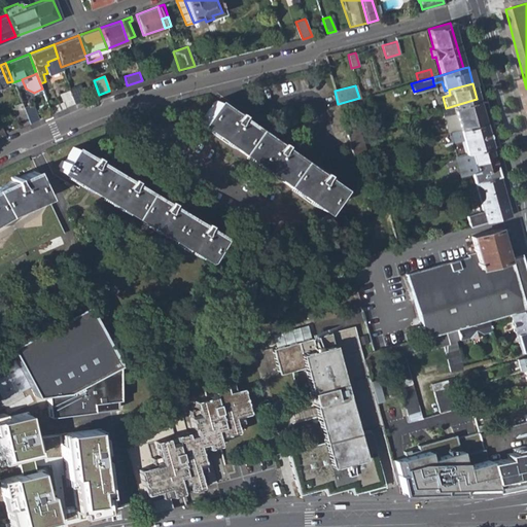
[(60,96),(63,103),(65,108),(74,104),(70,92),(60,96)]
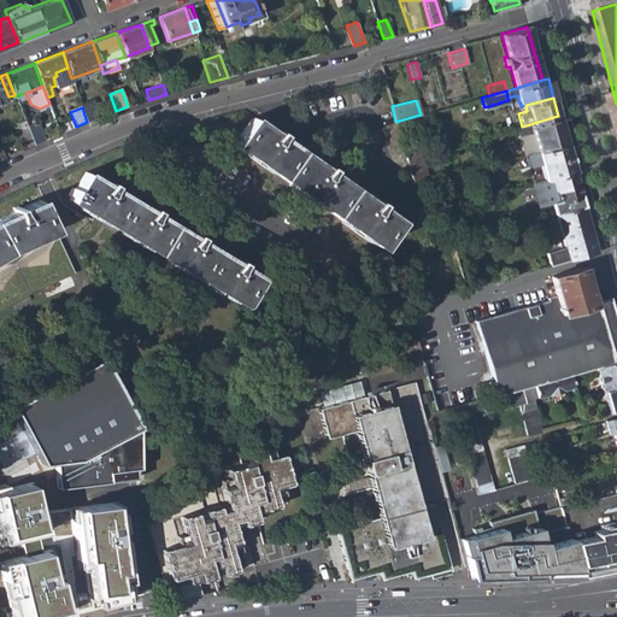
[(536,151),(565,142),(558,116),(522,127),(517,128),(518,135),(532,133),(536,151)]
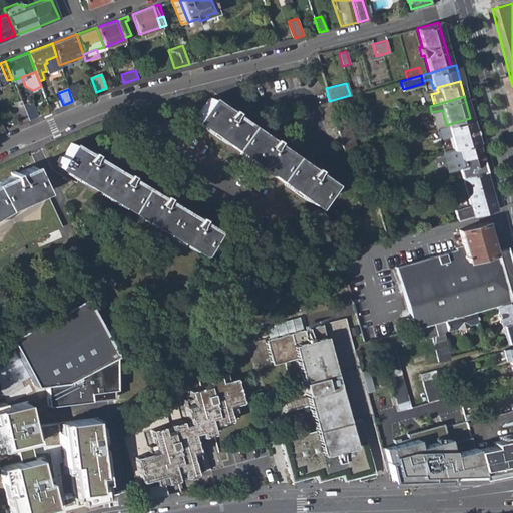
[(209,97),(194,119),(313,203),(328,182),(311,170),(310,170),(312,167),(309,165),(307,168),(306,167),(306,166),(271,141),(271,142),(270,141),(272,138),(269,136),(267,139),(266,138),(267,137),(230,112),(229,113),(228,112),(230,109),(228,107),(225,110),(224,109),(225,108),(209,97)]
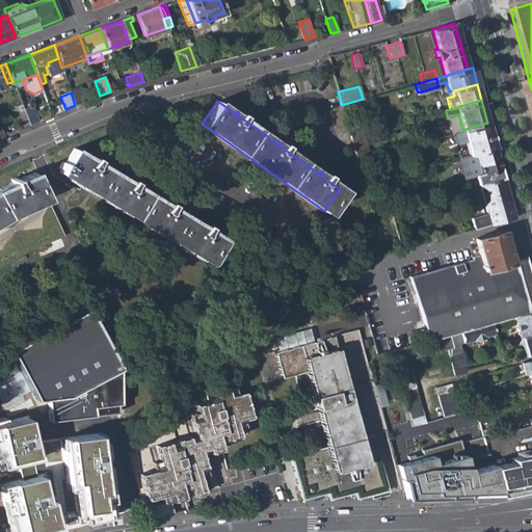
[(14,106),(22,128),(28,125),(24,111),(21,103),(14,106)]
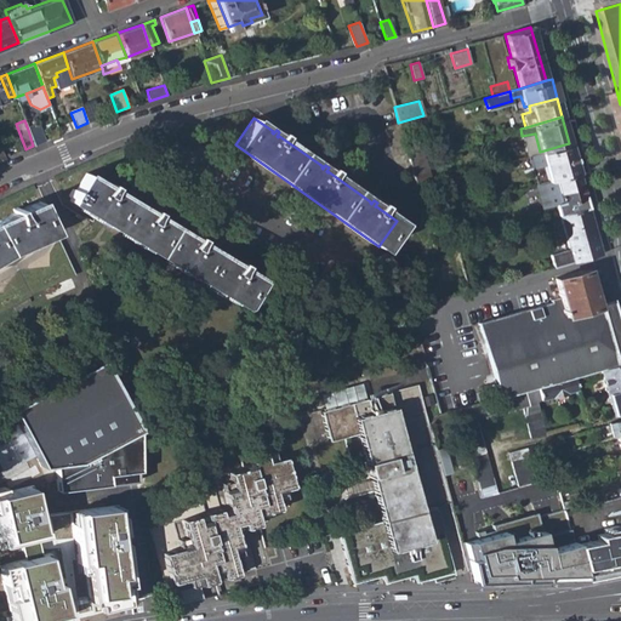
[(61,134),(77,127),(74,121),(58,129),(61,134)]
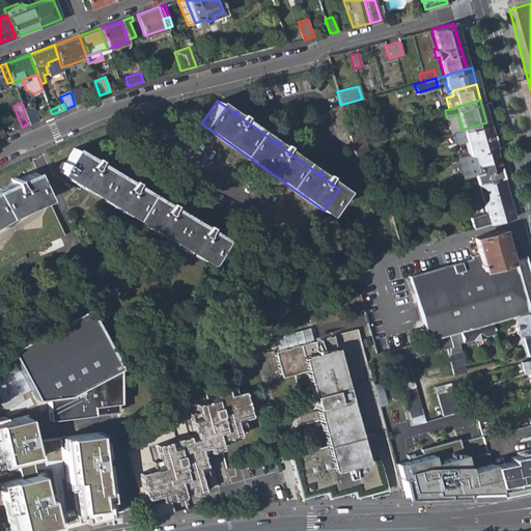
[(38,120),(33,107),(24,111),(28,124),(38,120)]
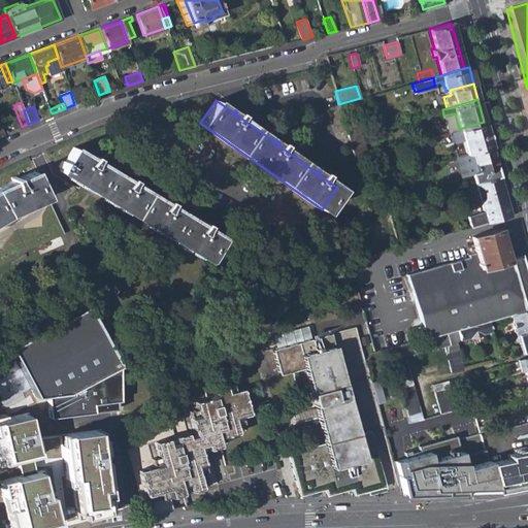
[(449,132),(459,129),(455,113),(443,116),(449,132)]
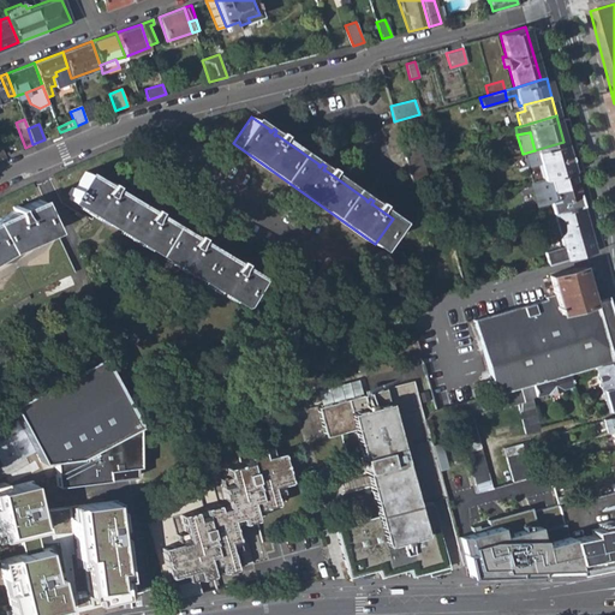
[(531,183),(572,171),(563,142),(535,150),(542,173),(526,177),(527,183),(531,183)]
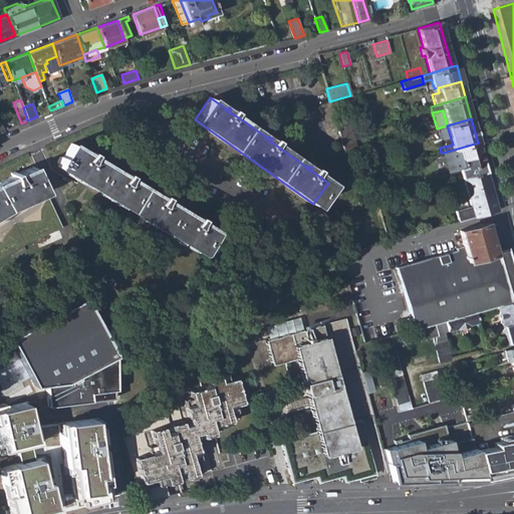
[(337,123),(341,133),(351,129),(348,119),(337,123)]
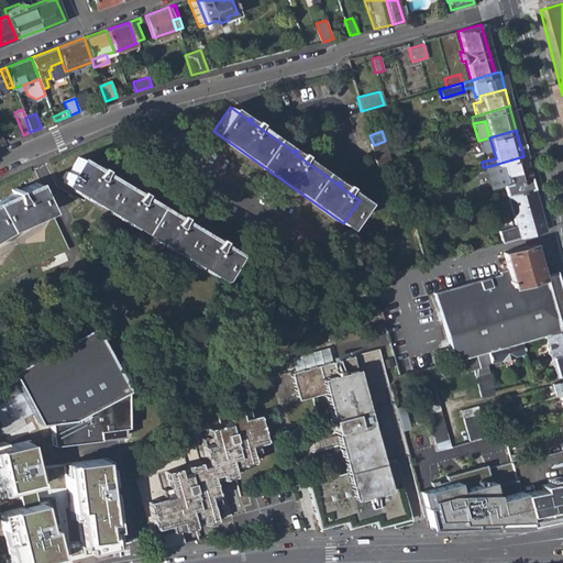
[(65,178),(63,180),(216,274),(231,251),(214,241),(214,242),(213,241),(216,238),(211,234),(209,238),(208,238),(208,236),(175,217),(174,217),(176,213),(173,211),(170,214),(169,213),(138,192),(138,194),(136,192),(138,189),(134,187),(132,190),(131,190),(132,189),(99,169),(99,170),(98,169),(100,166),(97,164),(95,167),(94,167),(94,166),(78,156),(69,173),(66,170),(62,176),(65,178)]
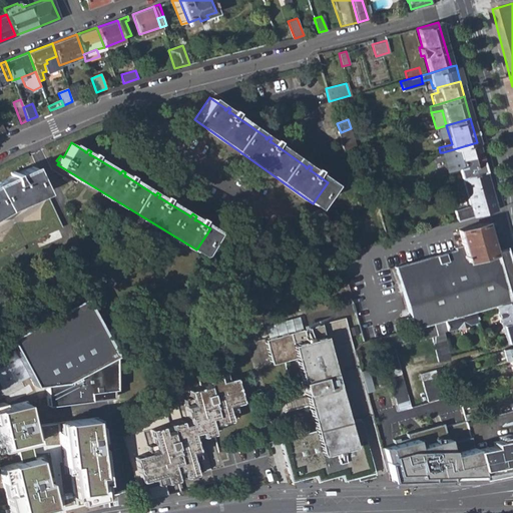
[(461,178),(485,171),(477,142),(443,152),(448,171),(458,169),(461,178)]
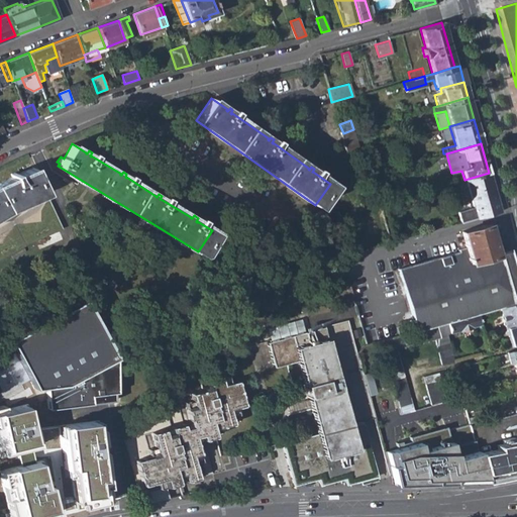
[(0,217),(23,206),(45,195),(32,168),(17,174),(17,175),(16,176),(14,173),(11,174),(12,177),(11,178),(10,177),(0,181),(0,217)]
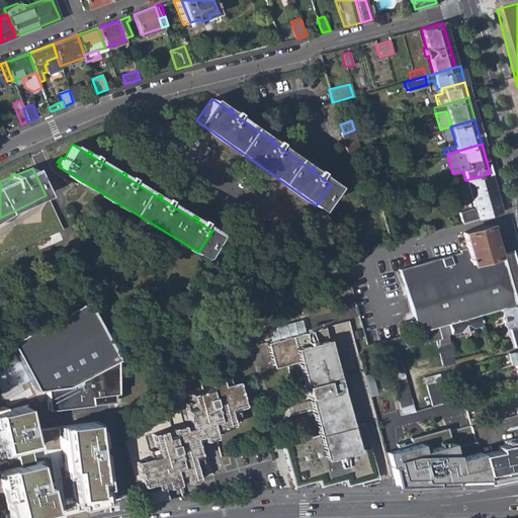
[(490,173),(465,180),(476,219),(500,211),(490,173)]
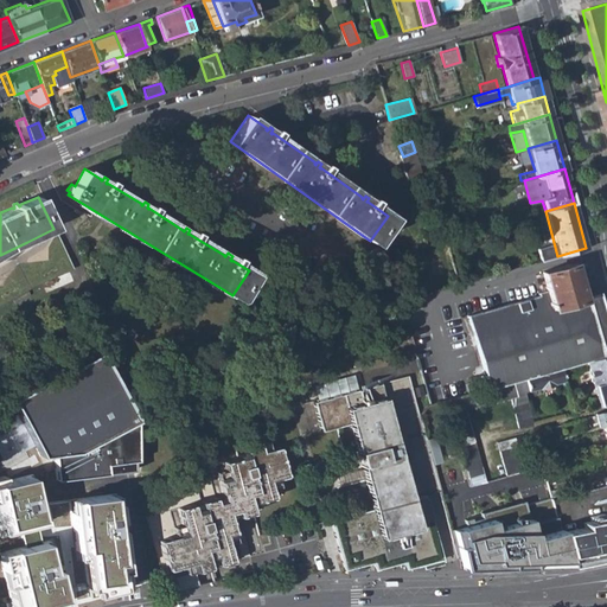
[(56,229),(53,229),(27,242),(0,255),(0,302),(5,299),(21,291),(42,280),(72,268),(61,242),(56,229)]
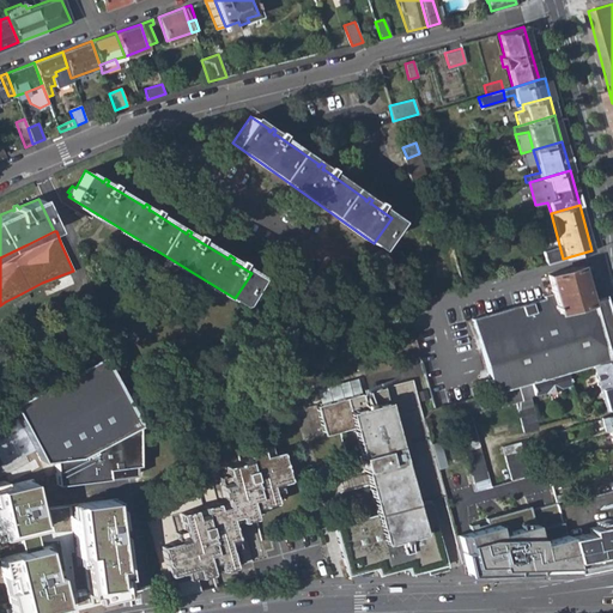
[(590,364),(612,357),(612,350),(606,347),(612,341),(601,307),(590,303),(589,299),(592,299),(582,265),(545,275),(551,298),(473,320),(493,392),(525,382),(564,371),(590,364)]
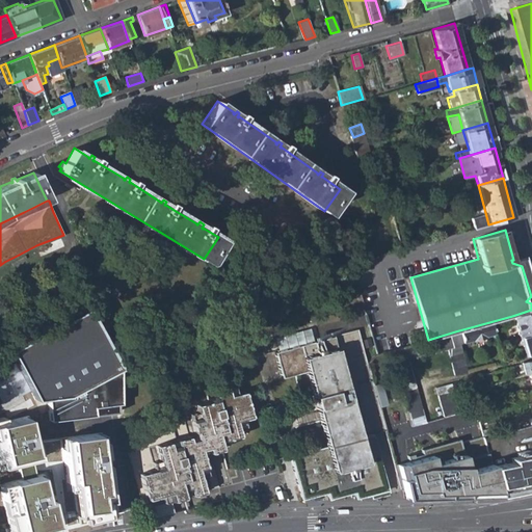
[(371,262),(356,266),(357,274),(373,270),(371,262)]
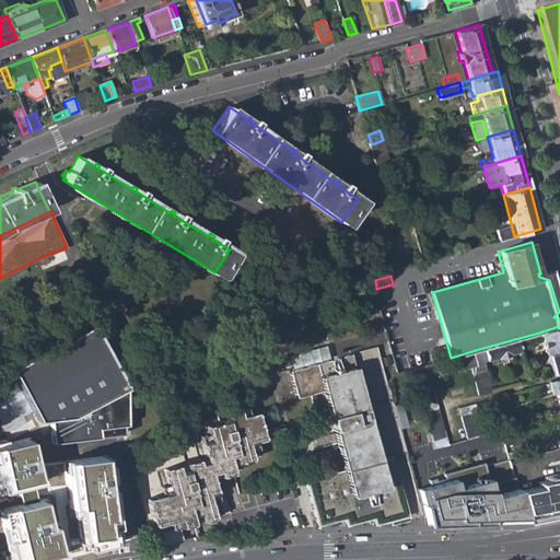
[(53,442),(123,434),(124,423),(127,422),(126,383),(91,318),(7,364),(14,380),(31,410),(36,420),(48,418),(53,442)]
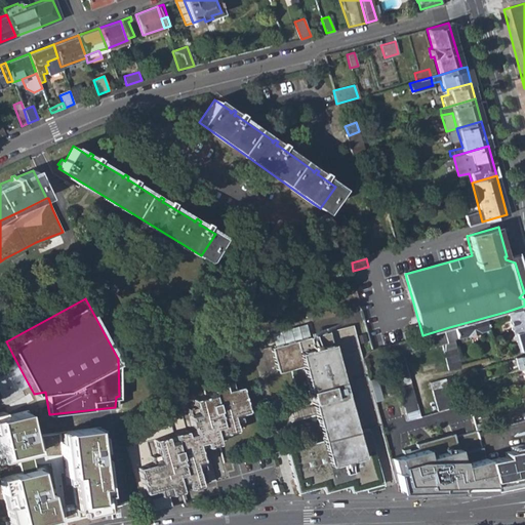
[(511,331),(524,326),(524,306),(506,312),(511,331)]
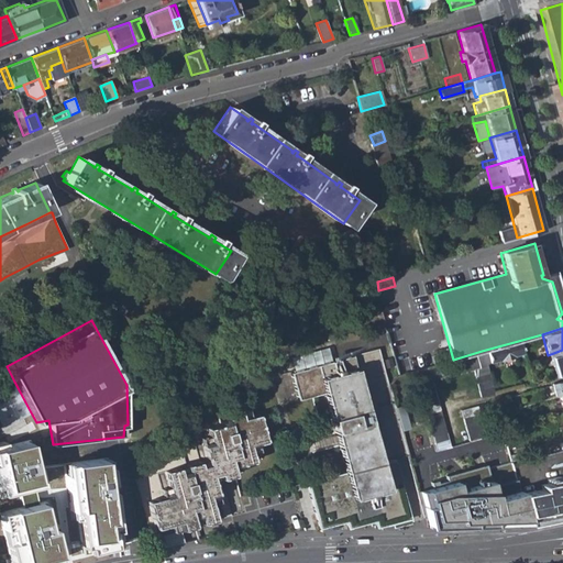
[(518,341),(482,351),(485,362),(521,352),(518,341)]
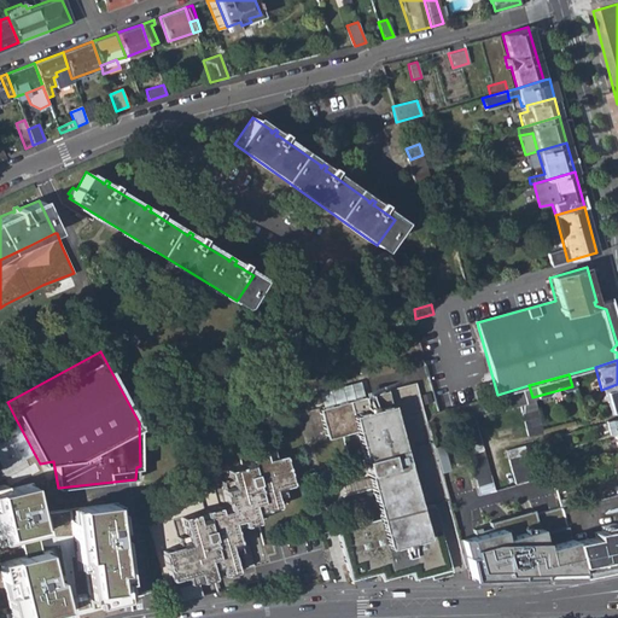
[(351,525),(336,530),(350,582),(379,573),(382,581),(410,573),(412,579),(452,570),(432,503),(439,501),(448,499),(441,472),(433,447),(426,421),(414,380),(318,408),(327,438),(343,435),(351,462),(362,460),(371,488),(343,495),(351,525)]
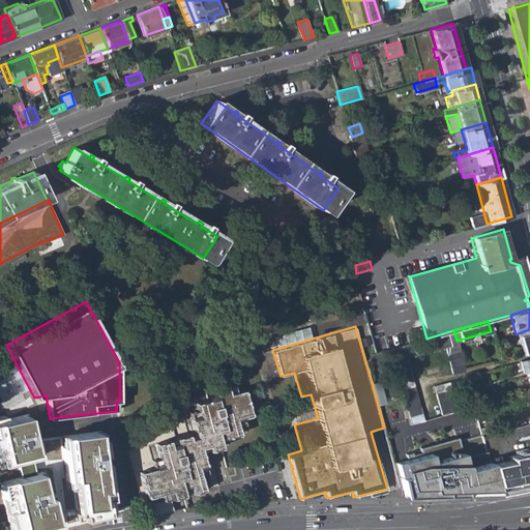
[(522,354),(529,351),(529,329),(516,334),(522,354)]
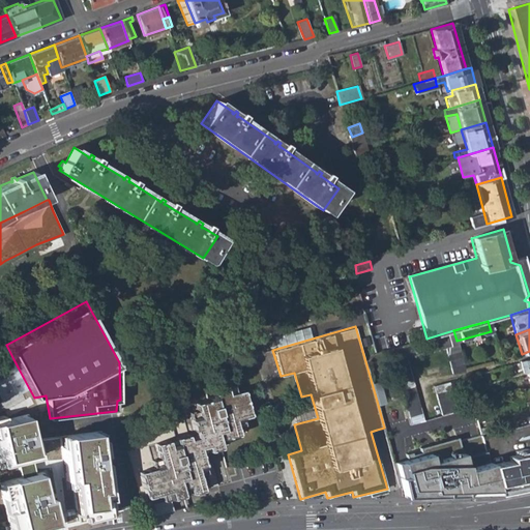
[(452,373),(465,370),(457,341),(453,330),(427,339),(389,349),(410,423),(423,419),(407,358),(445,347),(452,373)]
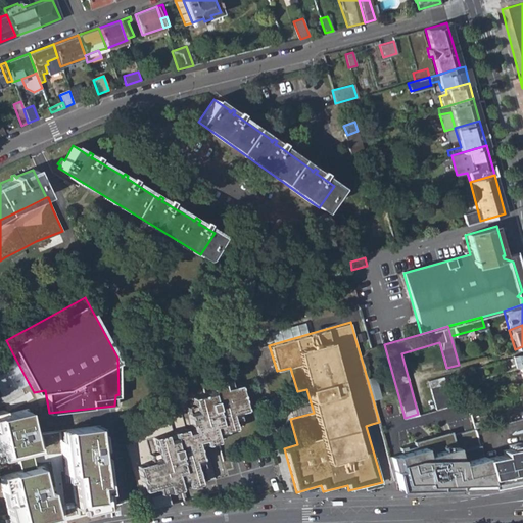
[(515,367),(521,365),(522,364),(522,351),(512,355),(515,367)]
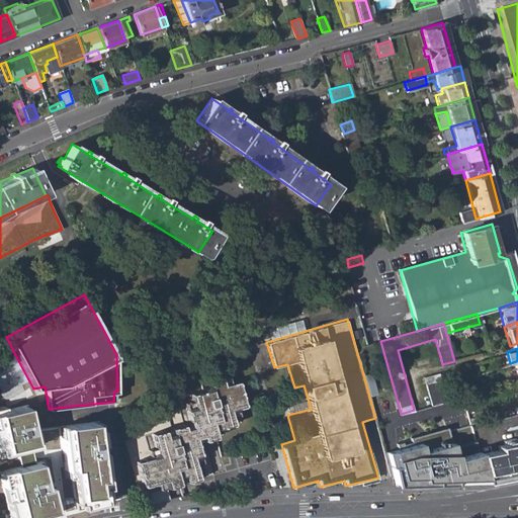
[(28,379),(13,351),(0,358),(0,390),(2,394),(28,379)]
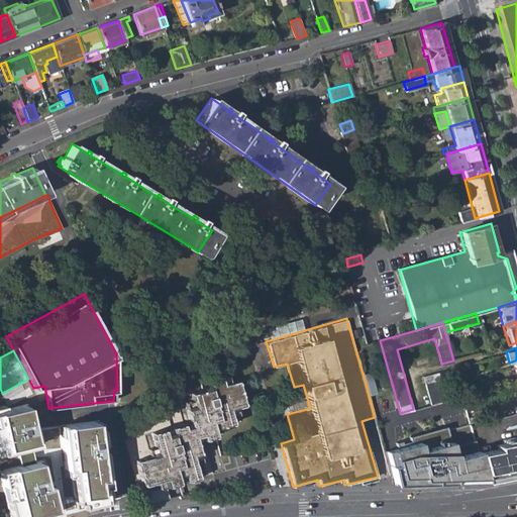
[(119,418),(144,505),(183,494),(179,481),(199,475),(195,460),(202,457),(197,438),(215,433),(214,428),(222,426),(221,424),(232,421),(229,412),(237,409),(233,396),(241,393),(237,377),(229,379),(227,372),(207,379),(209,384),(201,386),(202,387),(190,391),(191,398),(184,400),(190,419),(183,421),(178,402),(119,418)]
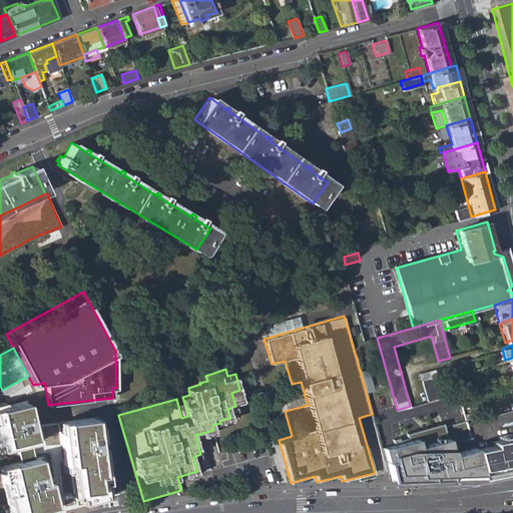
[(367,369),(360,371),(366,392),(373,390),(367,369)]
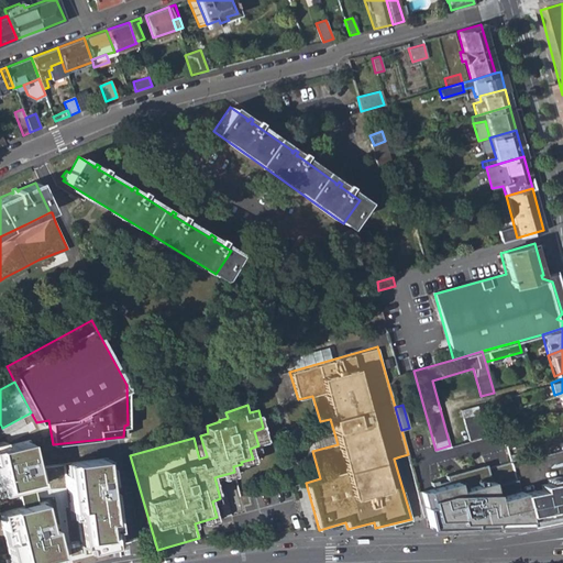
[(470,440),(485,435),(476,405),(461,409),(470,440)]
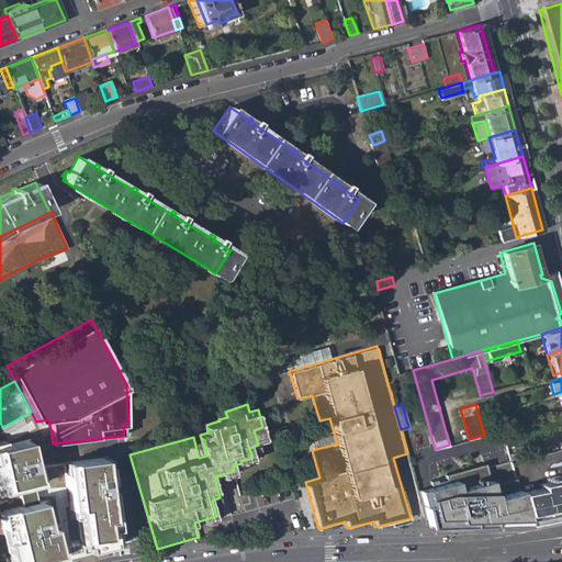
[(29,439),(0,445),(0,492),(40,483),(29,439)]
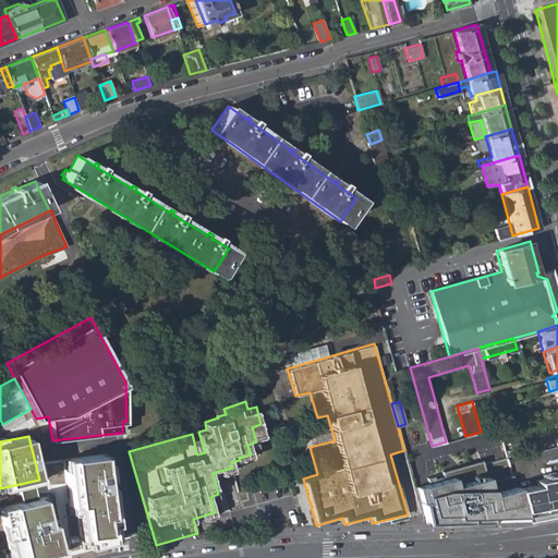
[(104,455),(65,460),(73,512),(79,512),(83,546),(114,542),(104,455)]
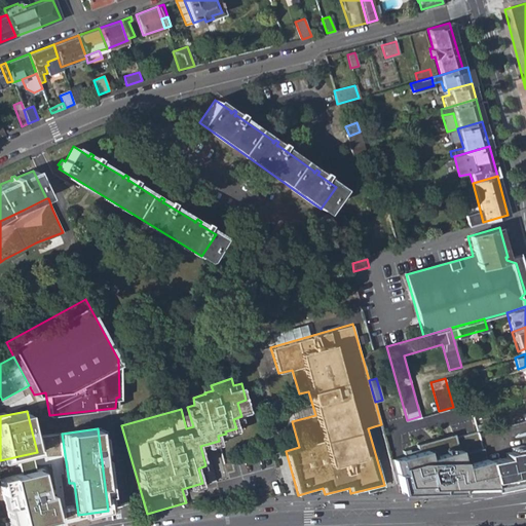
[(397,457),(390,458),(398,485),(404,484),(411,482),(414,491),(493,489),(486,465),(485,465),(484,459),(476,430),(453,438),(452,434),(415,444),(415,446),(401,450),(403,455),(397,457)]
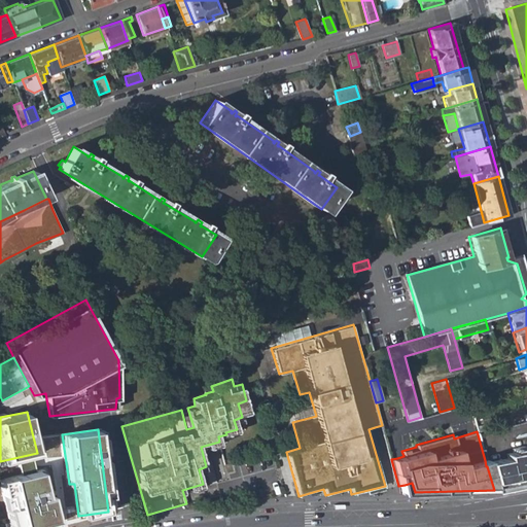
[(487,466),(494,490),(526,483),(526,444),(510,448),(511,455),(485,460),(486,466),(487,466)]
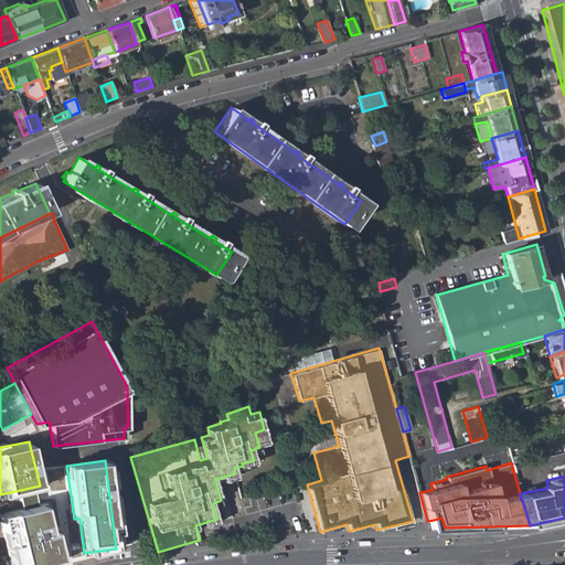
[(44,502),(0,512),(0,526),(9,564),(42,564),(60,561),(44,502)]
